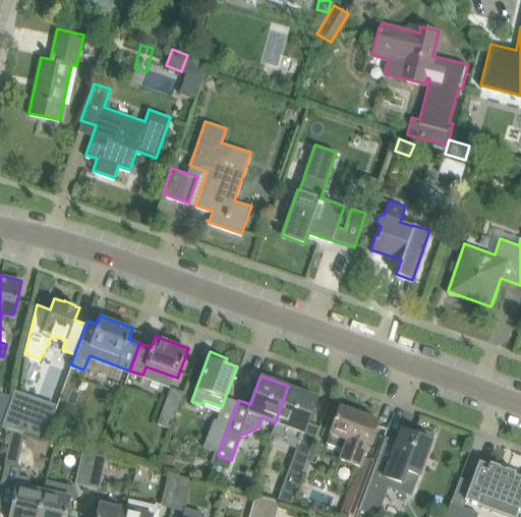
[(170,386),(157,422),(170,426),(183,391),(170,386)]
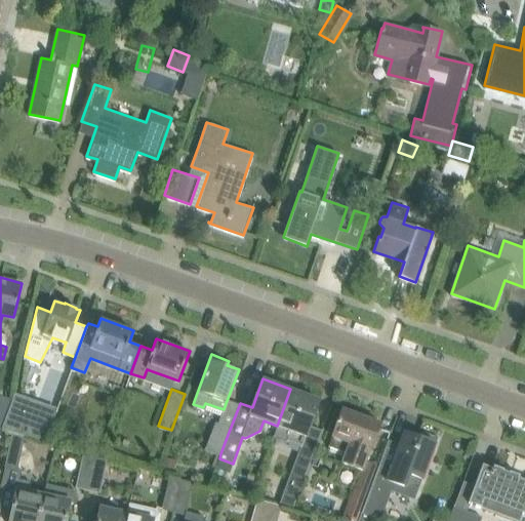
[(308,429),(319,399),(290,389),(277,426),(273,435),(287,441),(301,446),(308,429)]
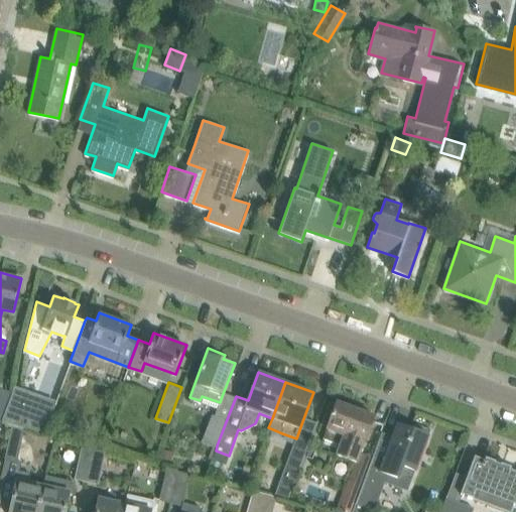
[(53,405),(11,390),(8,400),(1,417),(1,419),(42,434),(53,405)]
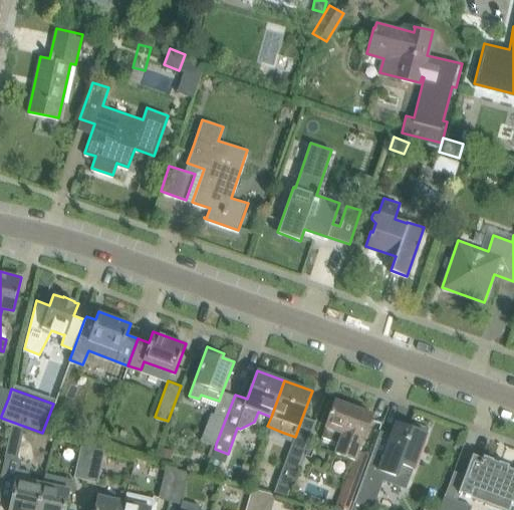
[(362,441),(372,414),(334,400),(321,436),(339,443),(337,452),(354,458),(347,478),(358,482),(368,454),(357,450),(360,440),(362,441)]
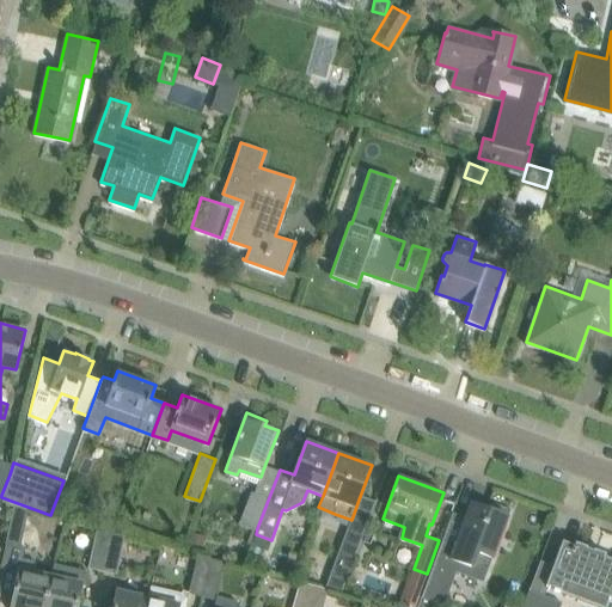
[(257,528),(269,497),(254,492),(252,491),(242,522),(257,528)]
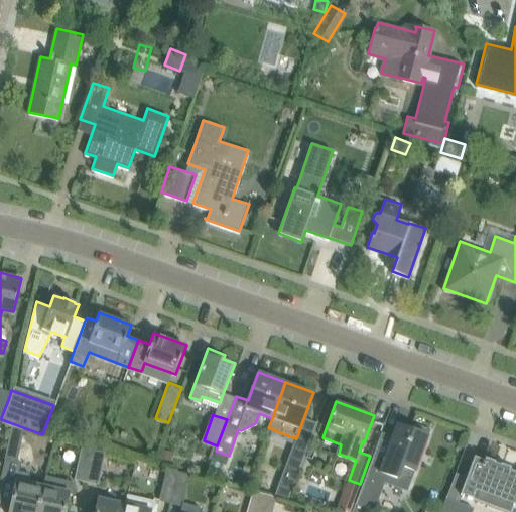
[(296,438),(282,475),(294,479),(314,426),(302,421),(296,438)]
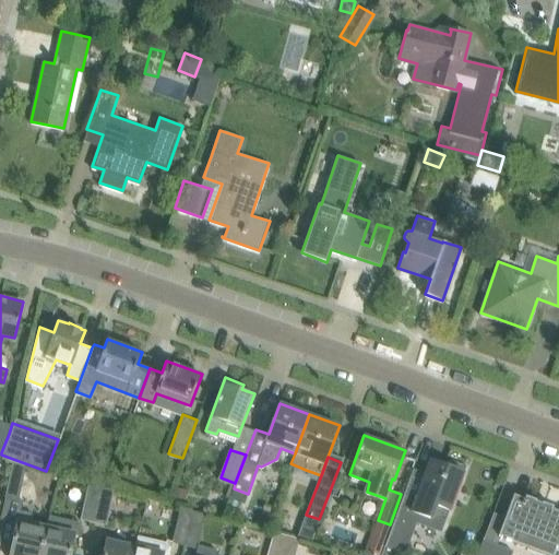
[(411,474),(380,554),(402,554),(416,519),(440,528),(443,519),(445,520),(447,516),(444,515),(448,508),(461,472),(463,473),(463,472),(442,464),(442,465),(429,461),(426,472),(427,472),(425,480),(411,474)]
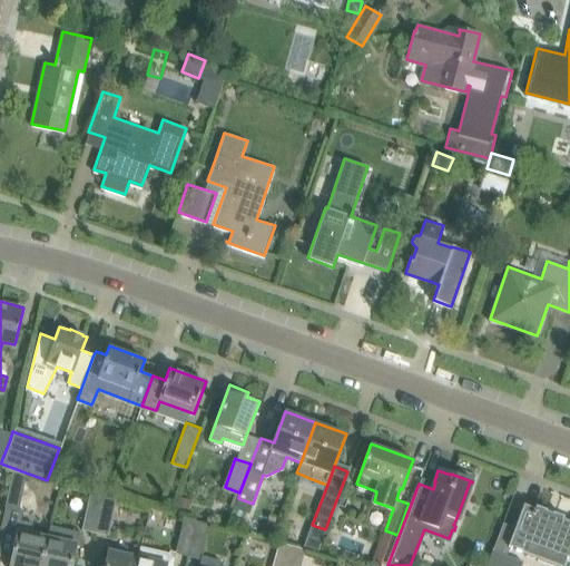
[(13,471),(5,505),(17,508),(26,475),(13,471)]
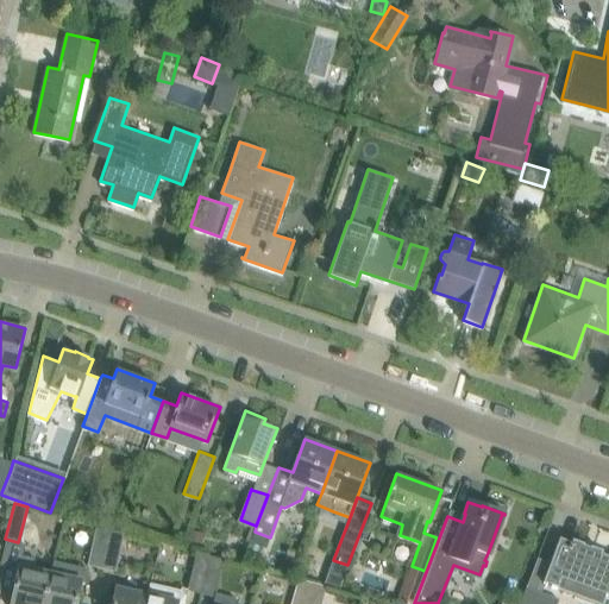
[(100,566),(108,530),(95,527),(87,562),(100,566)]
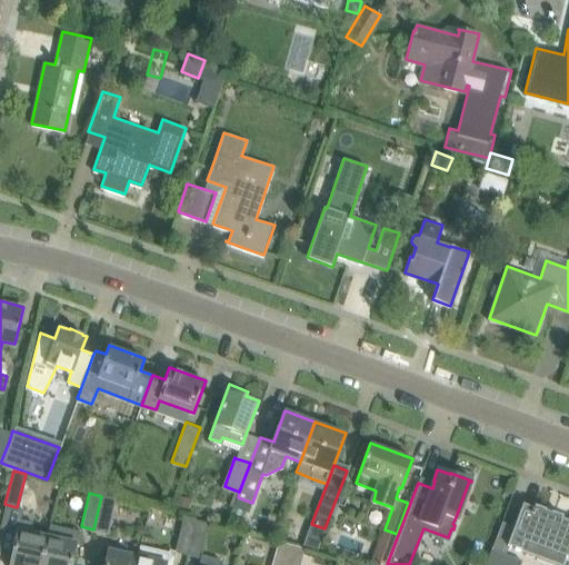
[(177,494),(172,508),(187,513),(191,498),(177,494)]
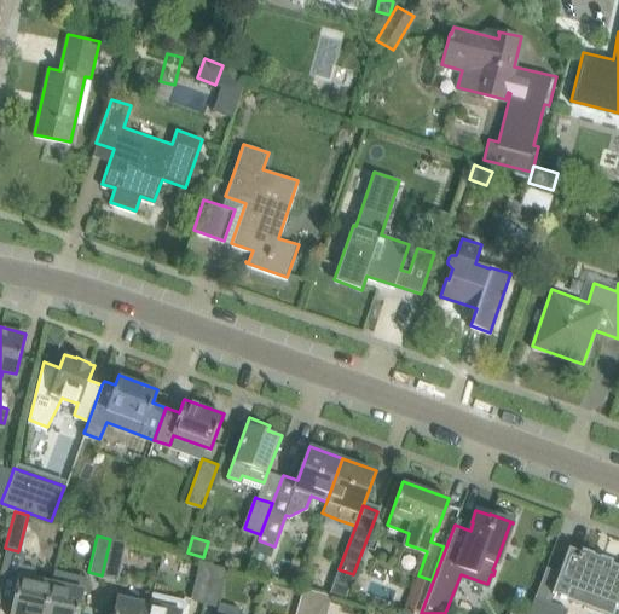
[(125,542),(110,539),(102,575),(116,579),(125,542)]
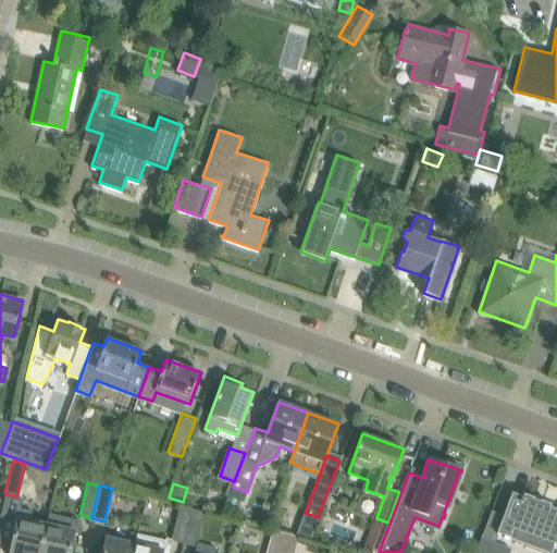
[(509,491),(495,531),(509,537),(551,552),(554,544),(555,544),(556,539),(556,508),(549,506),(551,503),(523,493),(522,496),(509,491)]
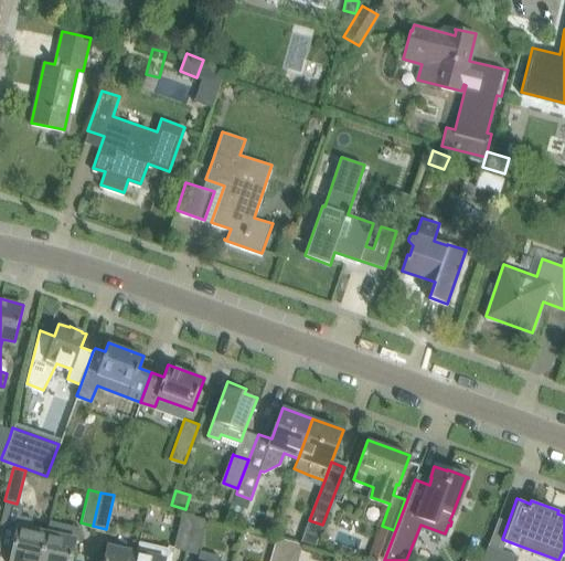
[(187,549),(195,516),(181,511),(172,546),(187,549)]
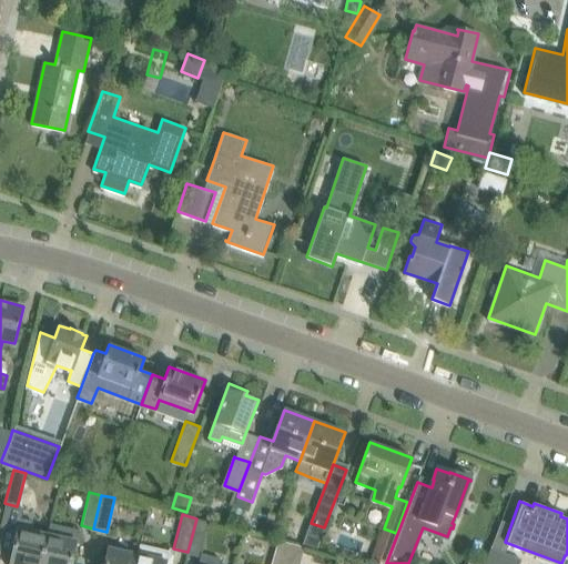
[(217,563),(221,556),(200,551),(208,521),(196,519),(188,552),(200,555),(196,563),(217,563)]
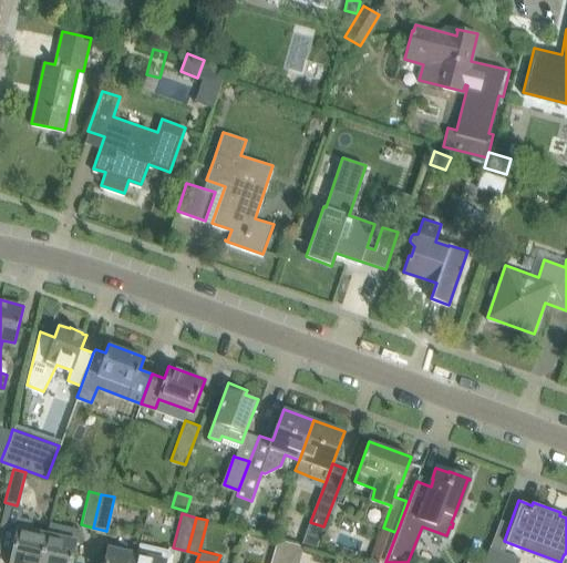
[(70,562),(75,541),(80,542),(82,526),(50,520),(47,534),(40,562),(70,562)]
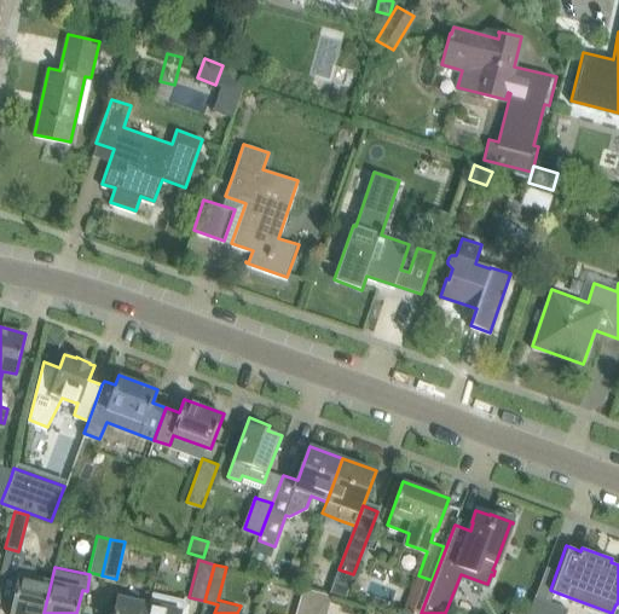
[(44,613),(51,583),(19,577),(11,613),(44,613)]
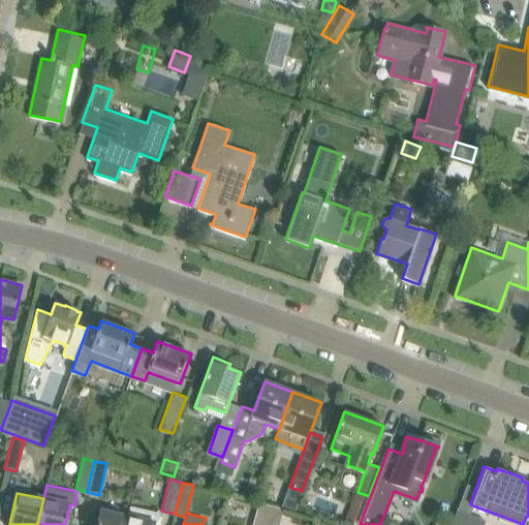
[(258,500),(251,524),(277,524),(283,506),(258,500)]
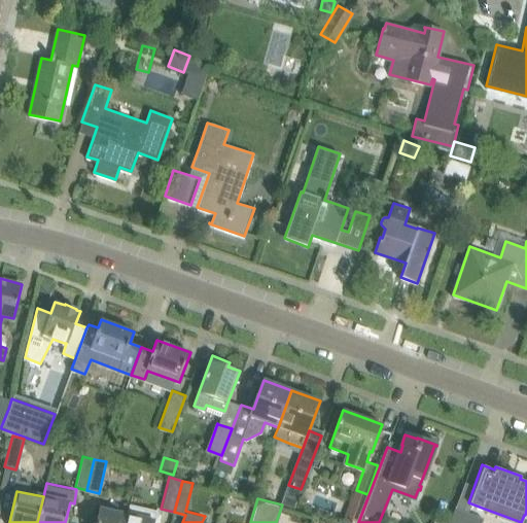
[(127,515),(125,522),(159,522),(162,513),(131,506),(132,503),(130,503),(127,515)]
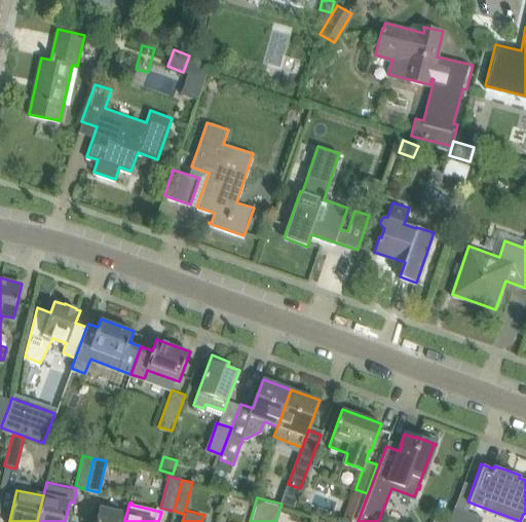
[(448,521),(481,521),(483,516),(454,507),(448,521)]
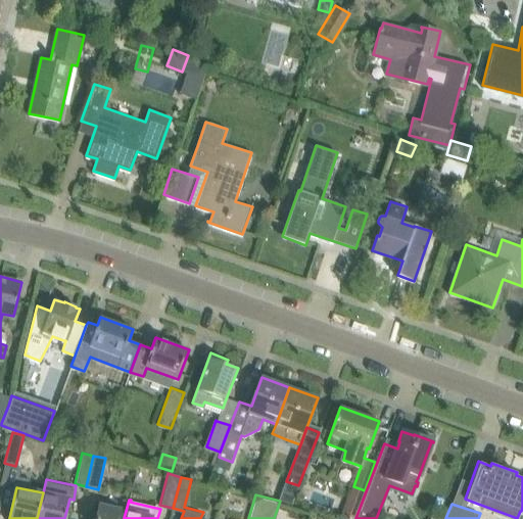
[(124,518),(126,511),(99,505),(96,518),(124,518)]
